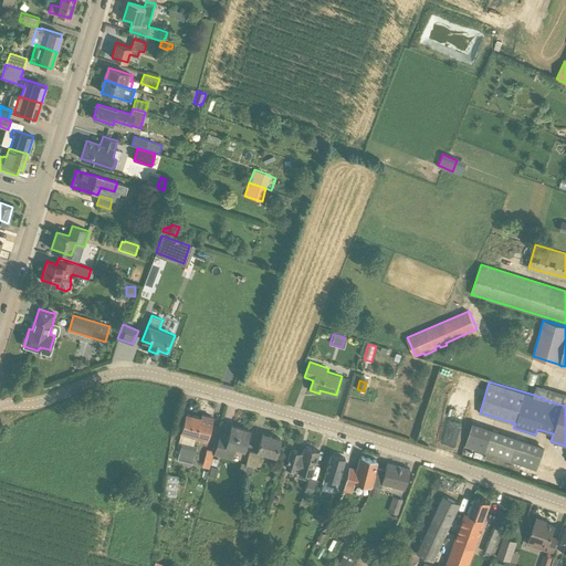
[(565,406),(565,394),(536,385),(534,395),(544,398),(543,399),(565,406)]
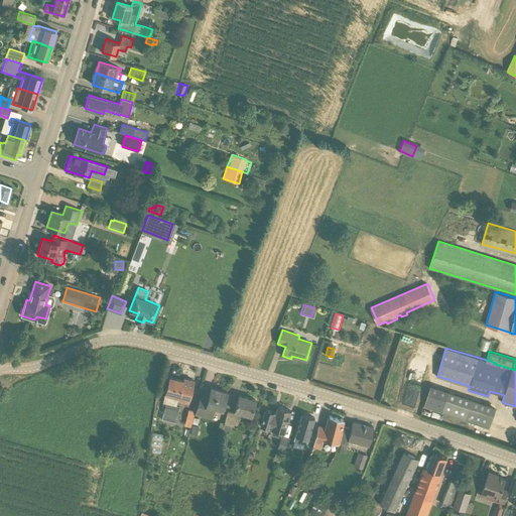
[(414,404),(421,379),(408,375),(402,396),(400,395),(398,404),(406,407),(407,402),(414,404)]
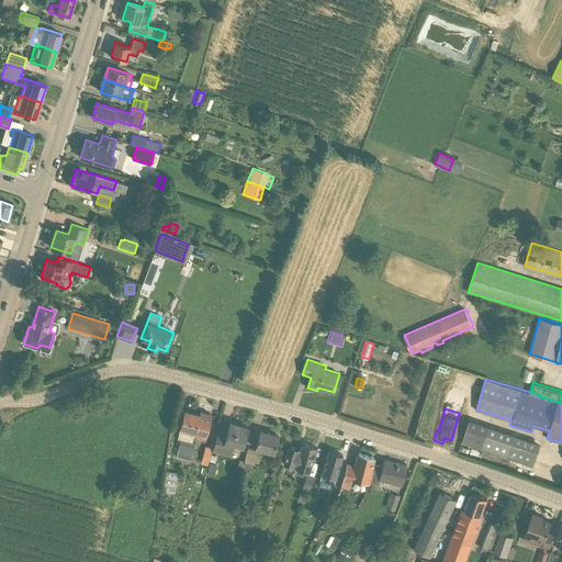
[(179,450),(192,453),(194,442),(192,442),(194,433),(195,434),(194,436),(205,438),(209,425),(211,415),(200,412),(199,414),(184,411),(179,429),(180,429),(178,439),(181,439),(179,450)]
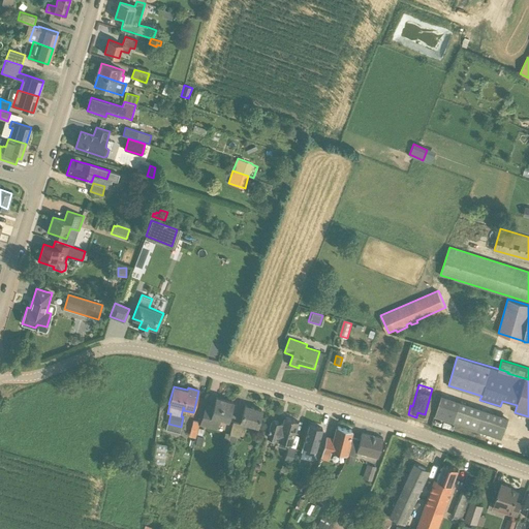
[(232,402),(216,397),(214,406),(206,404),(200,425),(218,429),(220,418),(227,421),(229,411),(232,402)]
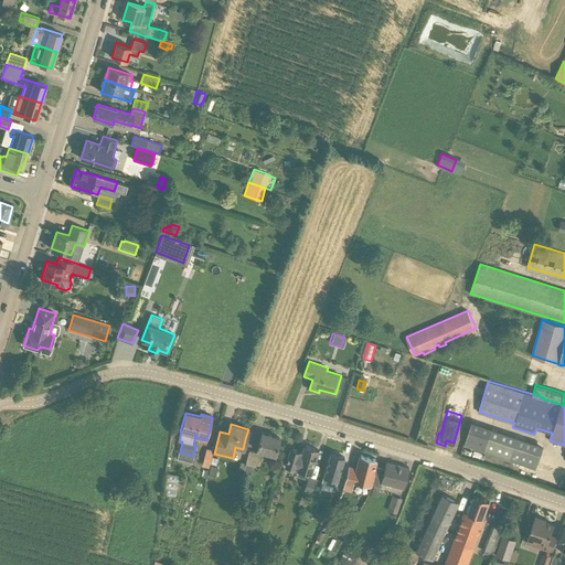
[(546,447),(476,424),(466,447),(535,469),(546,447)]
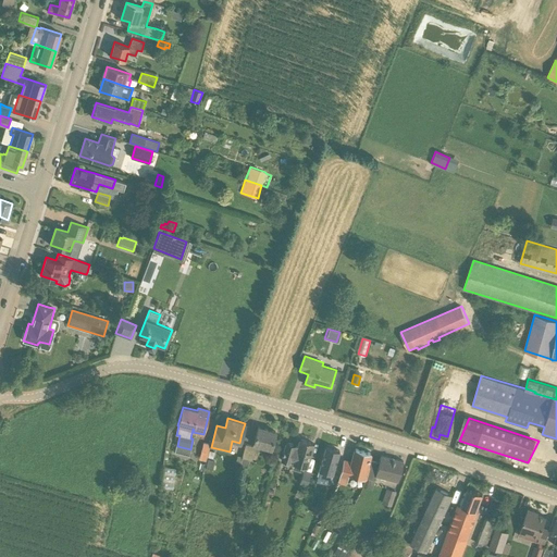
[(164,438),(168,425),(158,422),(153,435),(164,438)]
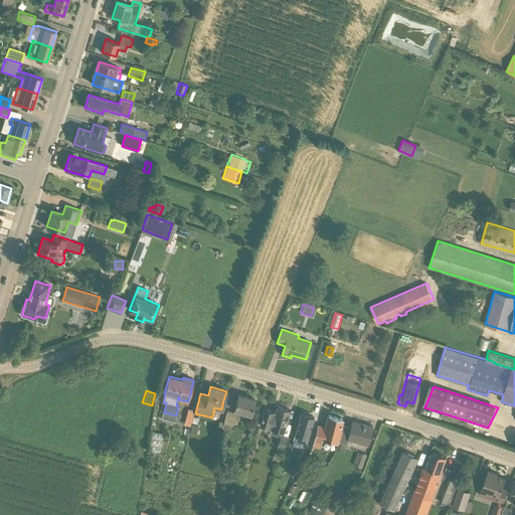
[(238,394),(235,404),(233,412),(227,410),(227,411),(226,411),(223,422),(224,422),(222,431),(228,433),(230,424),(236,426),(239,412),(250,415),(254,399),(238,394)]
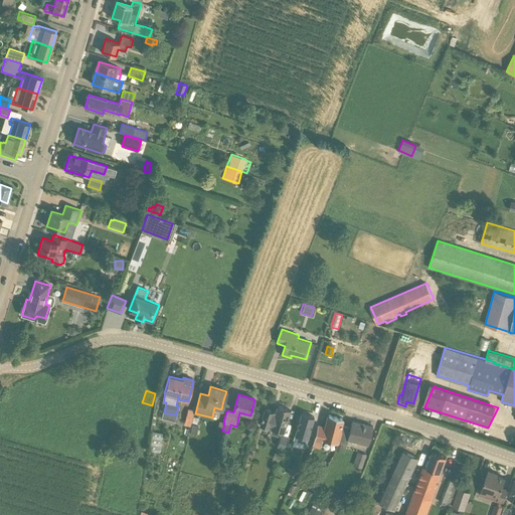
[(283,432),(287,419),(290,409),(278,405),(275,412),(273,411),(265,408),(260,425),(268,427),(268,426),(271,427),(271,428),(283,432)]
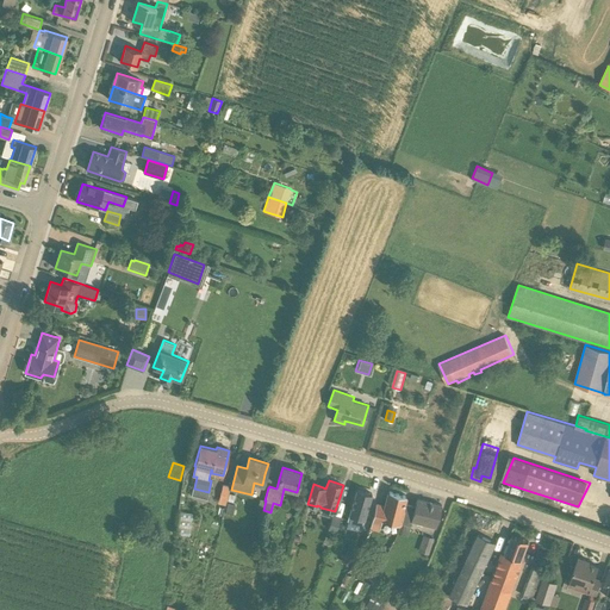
[(230,485),(223,483),(217,503),(225,505),(230,485)]
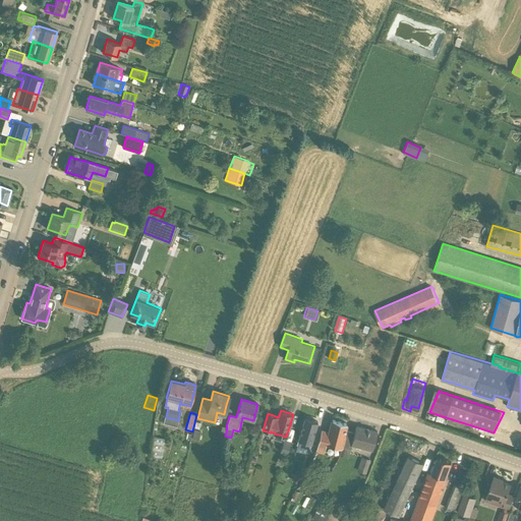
[(309,448),(317,421),(304,417),(298,439),(303,441),(301,446),(309,448)]
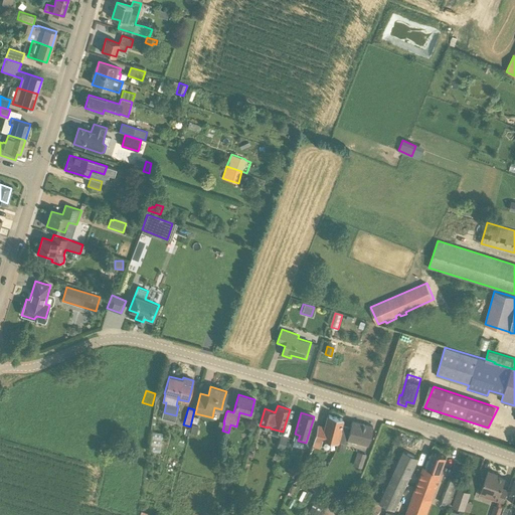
[(342,418),(328,414),(324,430),(317,427),(318,425),(317,424),(312,445),(320,447),(322,439),(337,443),(337,444),(338,444),(338,442),(339,438),(341,431),(339,431),(342,418)]
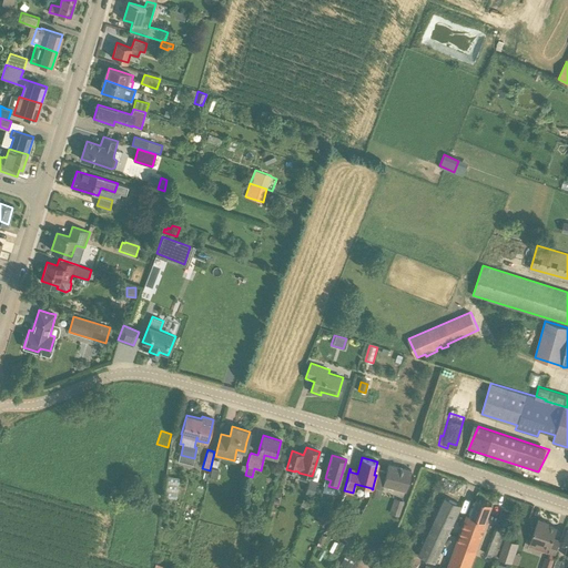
[(376,469),(378,462),(377,462),(374,475),(376,475),(374,483),(373,487),(383,489),(383,486),(405,492),(411,470),(388,465),(386,472),(376,469)]
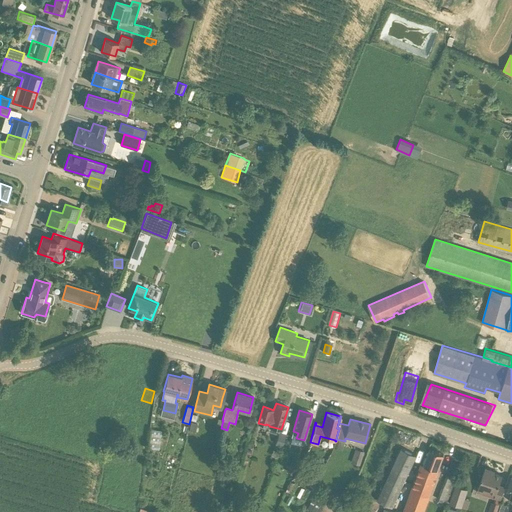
[(158,449),(160,430),(150,429),(148,448),(158,449)]
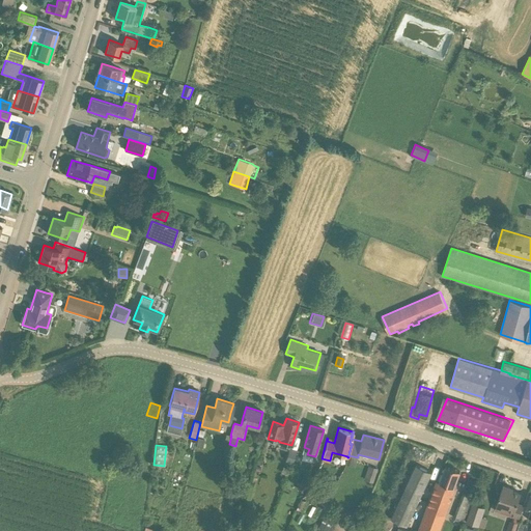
[(292,463),(297,450),(289,448),(285,460),(292,463)]
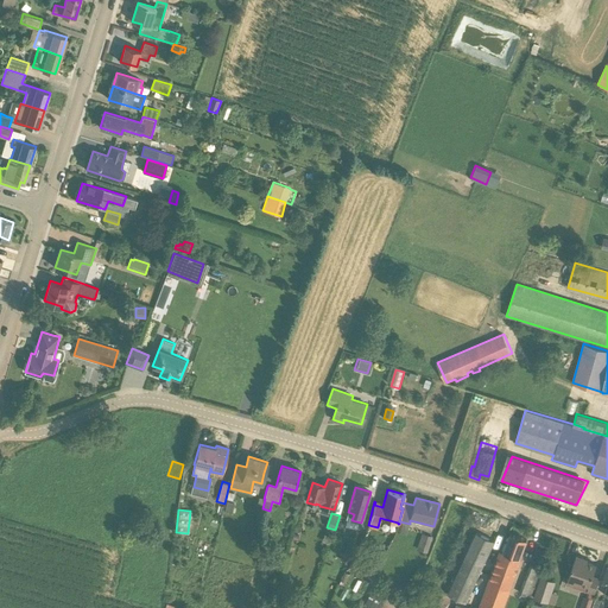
[(355,540),(362,542),(367,527),(360,525),(355,540)]
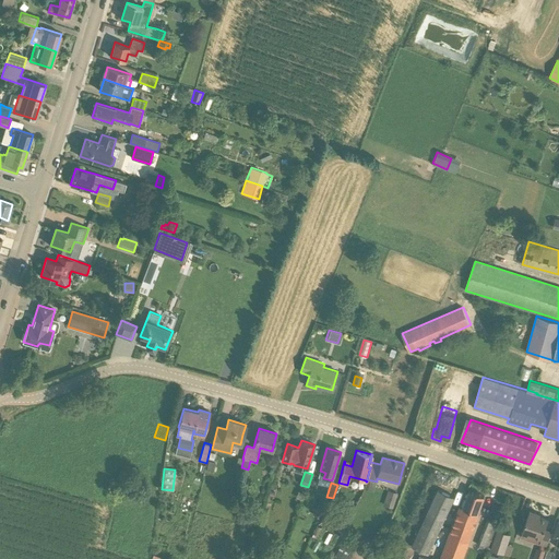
[(428,555),(454,497),(438,489),(412,546),(428,555)]
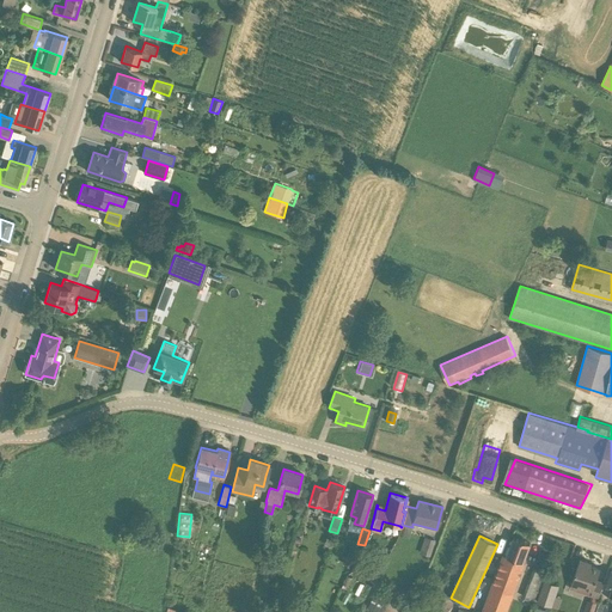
[(426,537),(420,552),(430,557),(436,540),(426,537)]
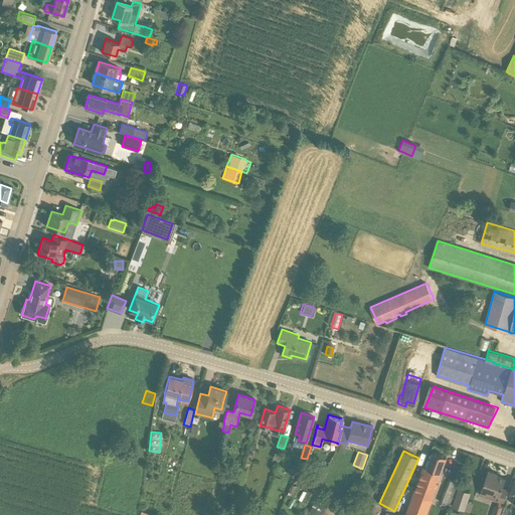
[(433,452),(428,461),(426,467),(423,466),(404,514),(396,514),(386,511),(384,514),(424,514),(446,457),(433,452)]
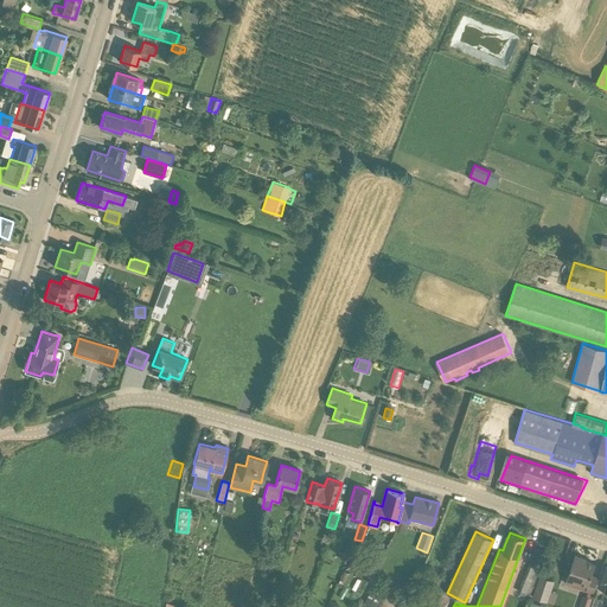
[(531,557),(542,562),(547,551),(536,547),(531,557)]
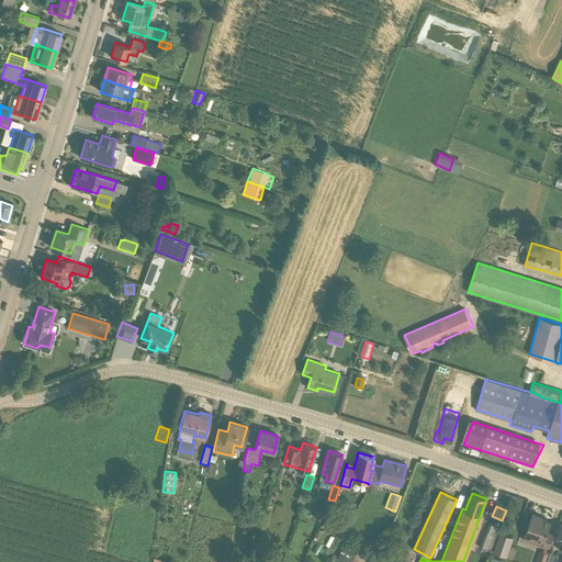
[(543,517),(540,516),(532,514),(524,539),(550,548),(554,535),(548,532),(551,523),(542,519),(543,517)]
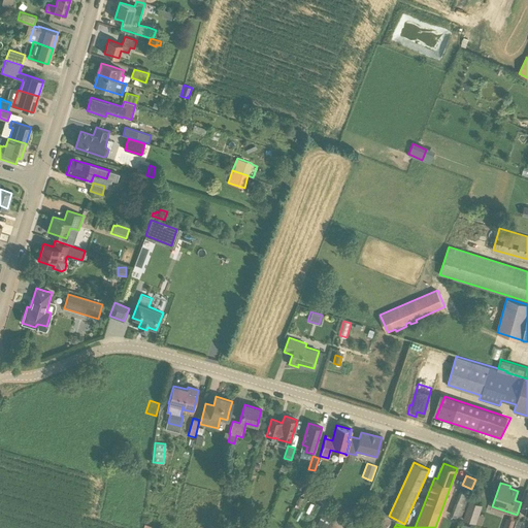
[(304,493),(320,505),(325,497),(309,486),(304,493)]
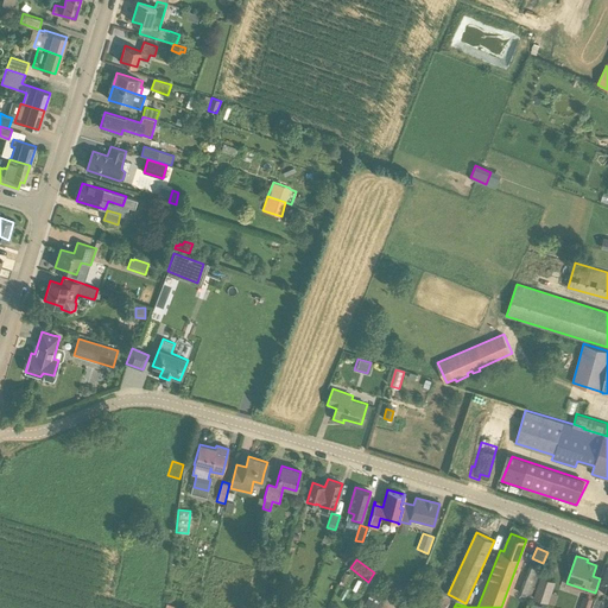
[(339,583),(356,590),(361,578),(344,571),(339,583)]
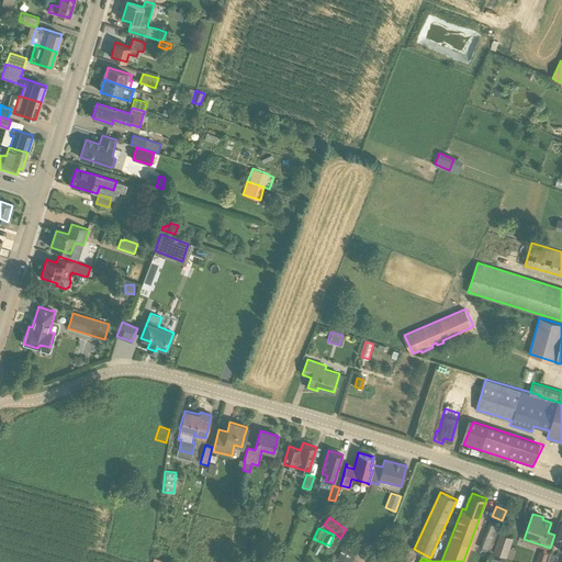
[(493,552),(507,557),(510,547),(514,537),(501,532),(493,552)]
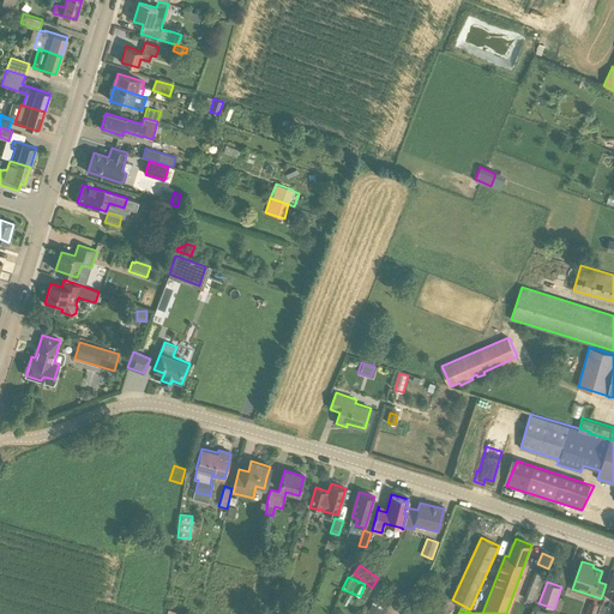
[(529,585),(527,591),(539,596),(540,589),(529,585)]
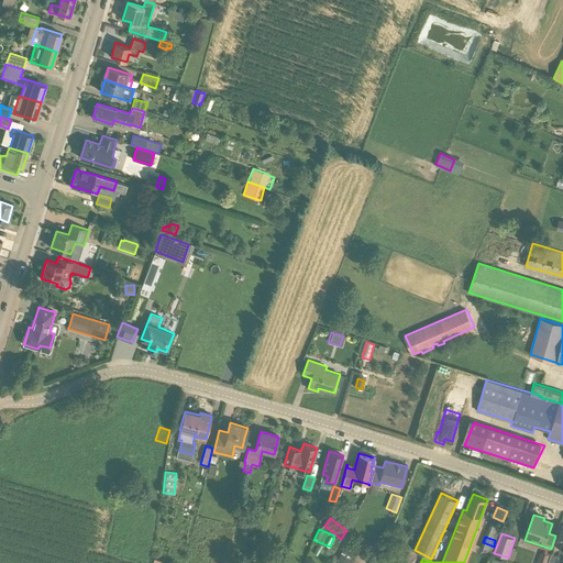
[(548,562),(551,554),(541,551),(536,562),(548,562)]
